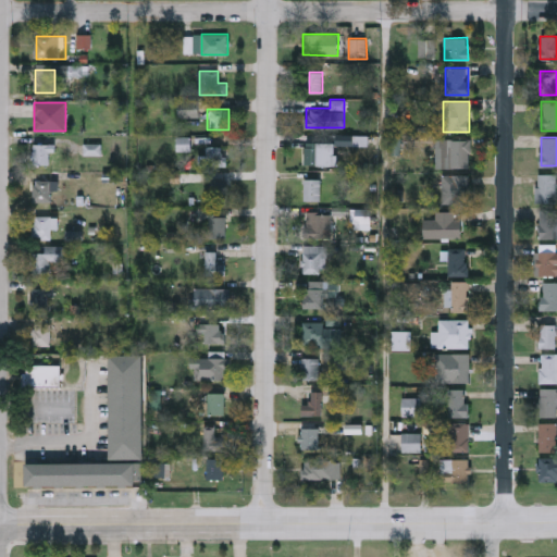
[(471,138),(471,166),(436,166),(436,138),(471,138)]
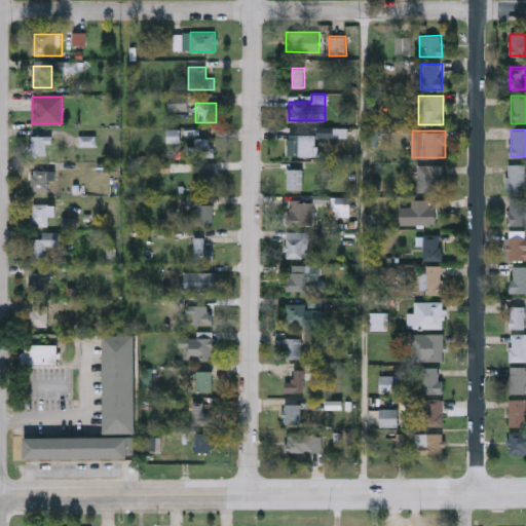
[(31,154),(31,135),(51,135),(51,154),(31,154)]
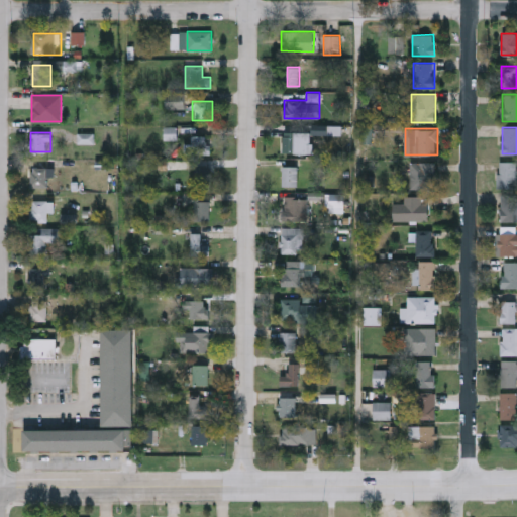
[(282,152),(282,132),(307,132),(307,152),(282,152)]
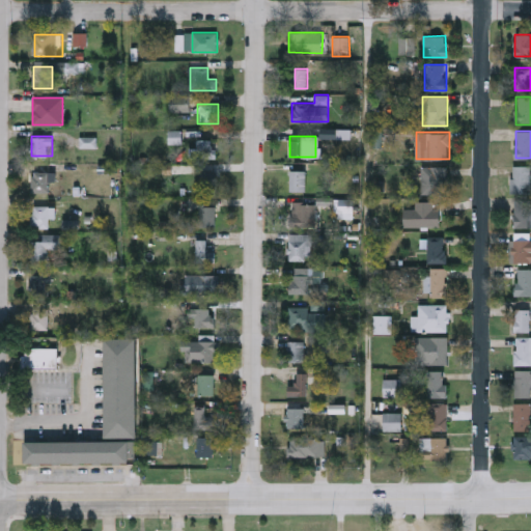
[(216,158),(190,158),(190,147),(196,147),(196,139),(215,139),(216,158)]
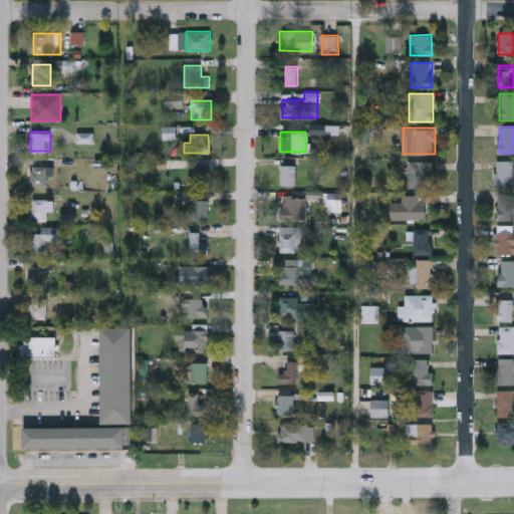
[(513,159),(513,186),(496,186),(496,159),(513,159)]
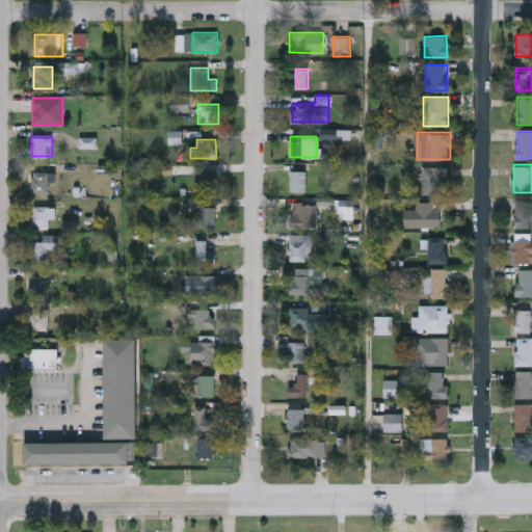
[(422,165),(449,165),(449,193),(422,193),(422,165)]
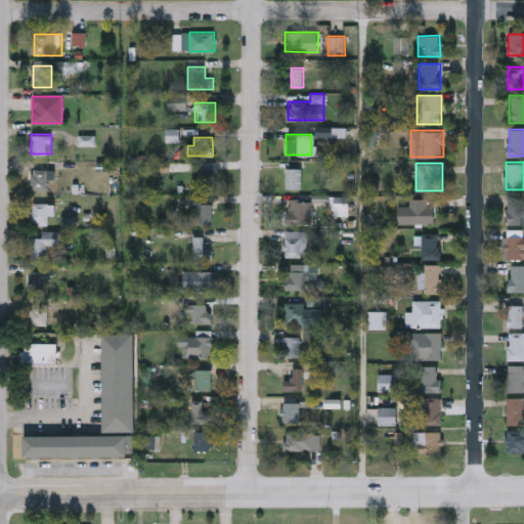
[(286,187),(286,167),(302,167),(302,187),(286,187)]
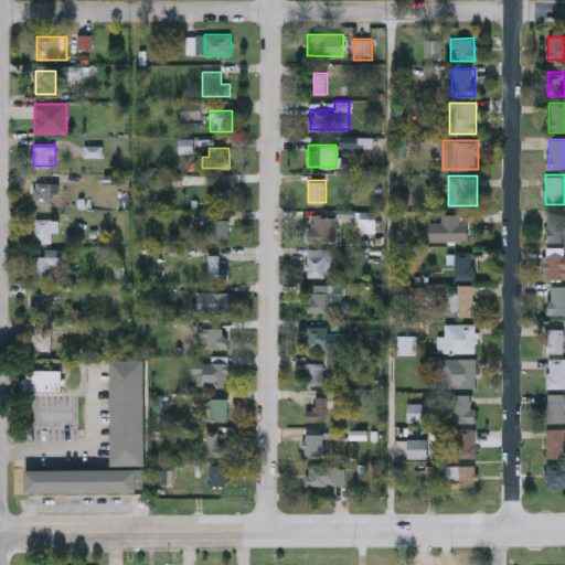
[(34,204),(34,182),(52,182),(52,204),(34,204)]
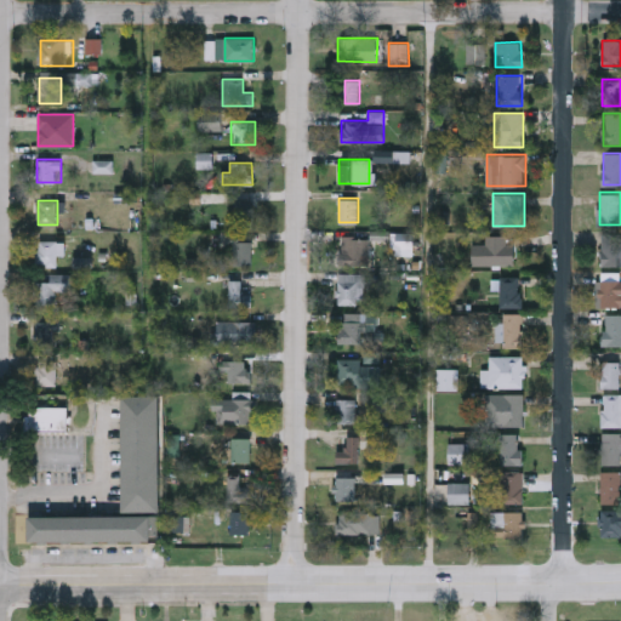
[(234,200),(254,200),(254,226),(234,226),(234,200)]
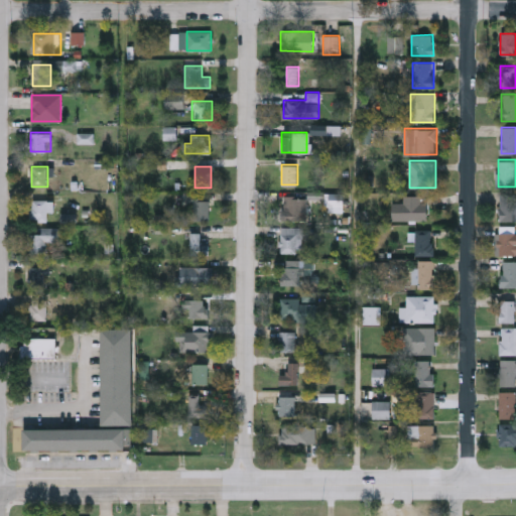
[(500,192),(515,192),(515,220),(500,220),(500,192)]
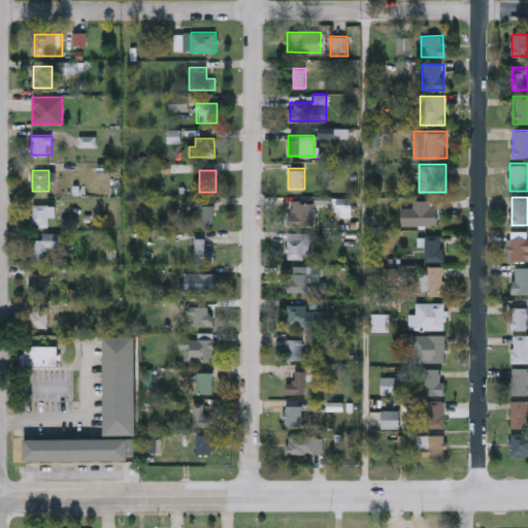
[(437,225),(402,225),(402,207),(414,207),(414,199),(437,199),(437,225)]
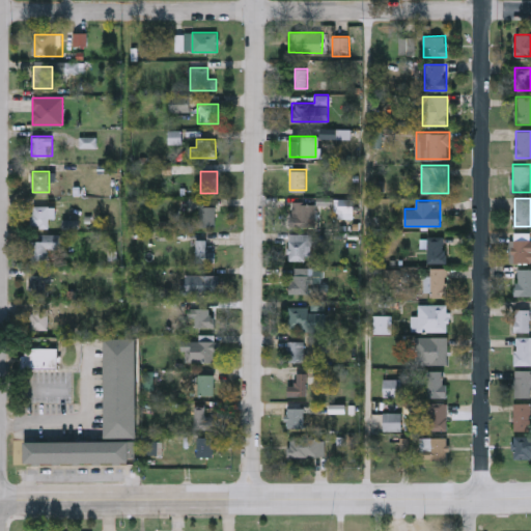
[(290,226),(290,202),(317,202),(317,226),(290,226)]
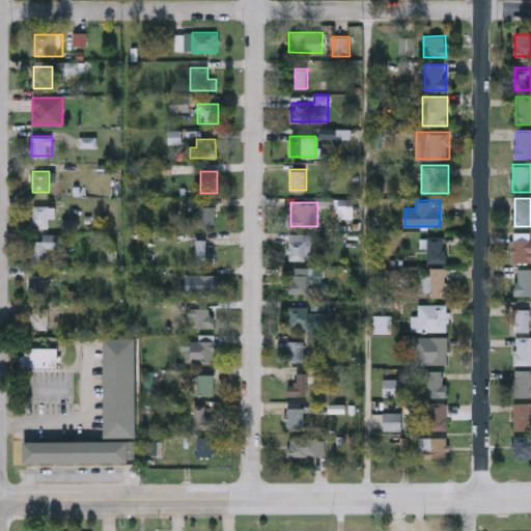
[(52,205),(52,227),(31,227),(31,205),(52,205)]
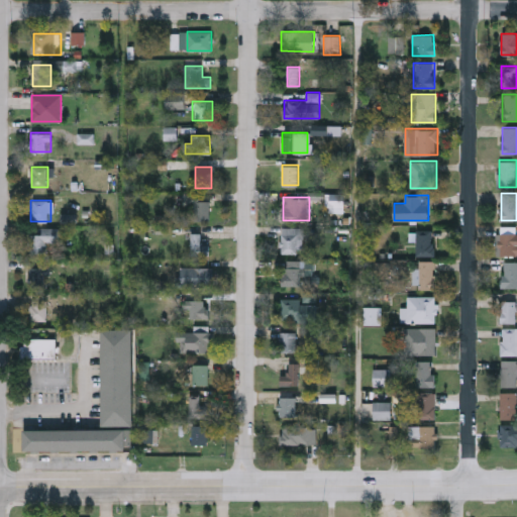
[(210,220),(194,220),(194,200),(210,200),(210,220)]
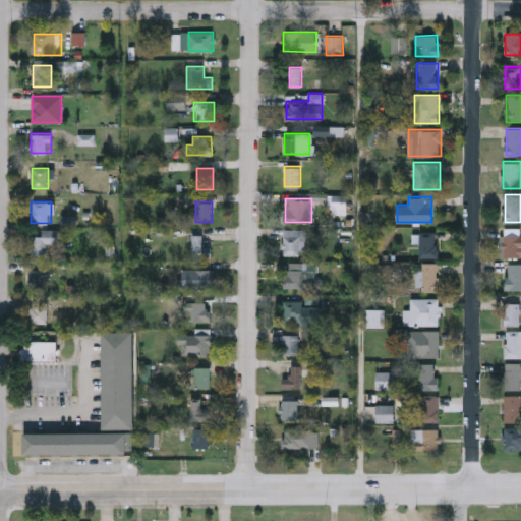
[(306,229),(306,255),(284,255),(284,229),(306,229)]
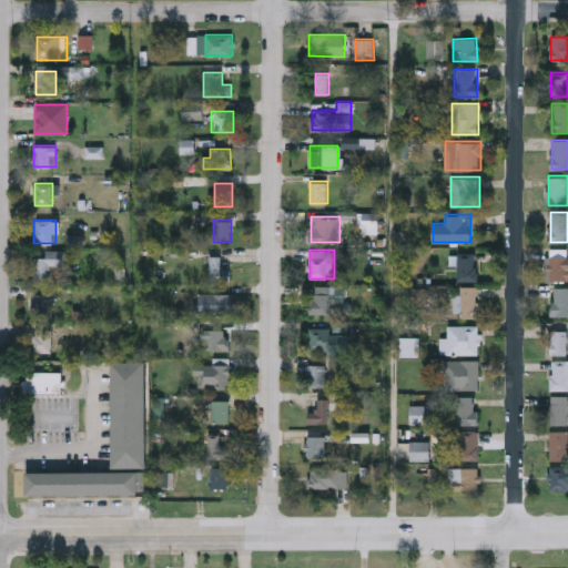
[(64,267),(52,267),(52,277),(31,277),(31,257),(46,257),(46,251),(64,251),(64,267)]
